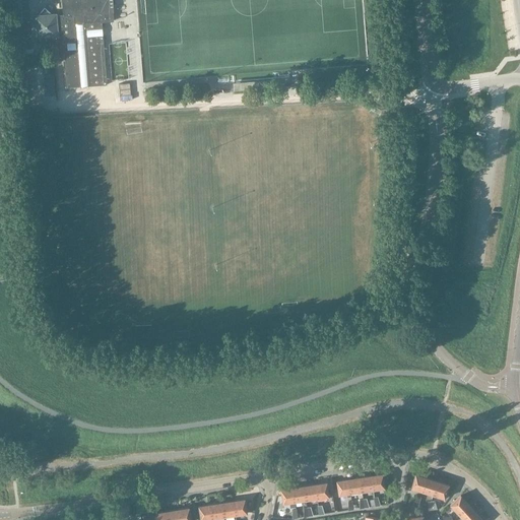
[(102,22),(113,21),(112,12),(113,12),(111,0),(61,0),(63,15),(56,16),(56,14),(52,15),(44,8),(38,16),(34,16),(36,45),(54,44),(58,49),(59,61),(63,60),(65,88),(107,85),(102,22)]
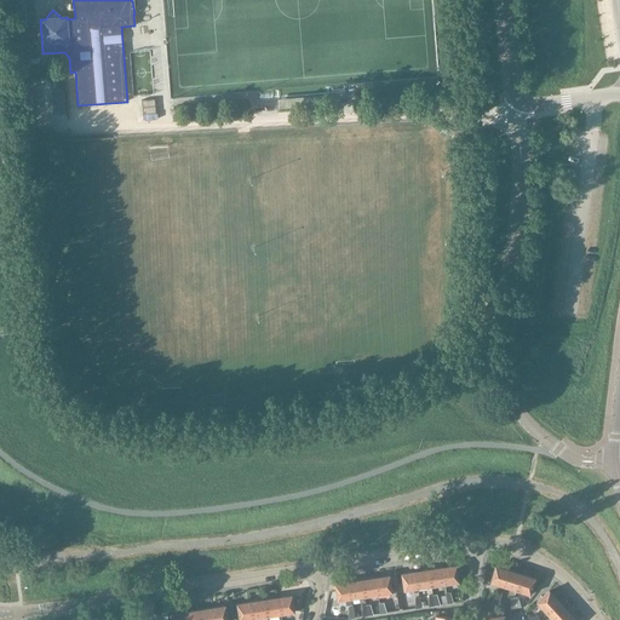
[(53,113),(64,113),(63,95),(52,95),(53,113)]
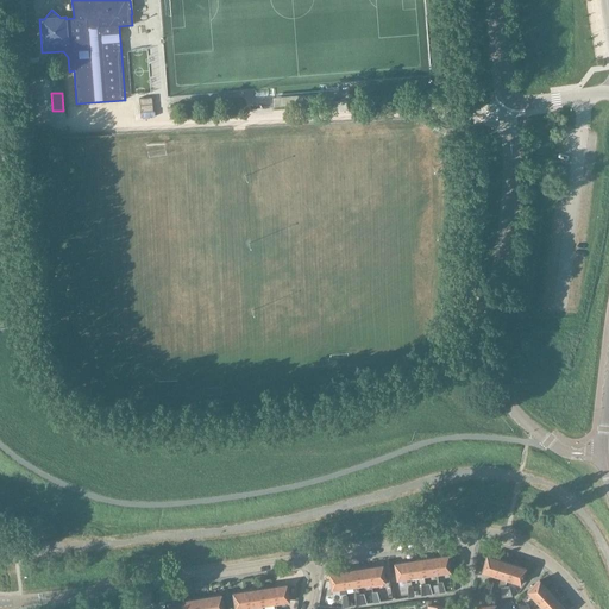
[(282,95),(271,95),(271,106),(282,105),(282,95)]
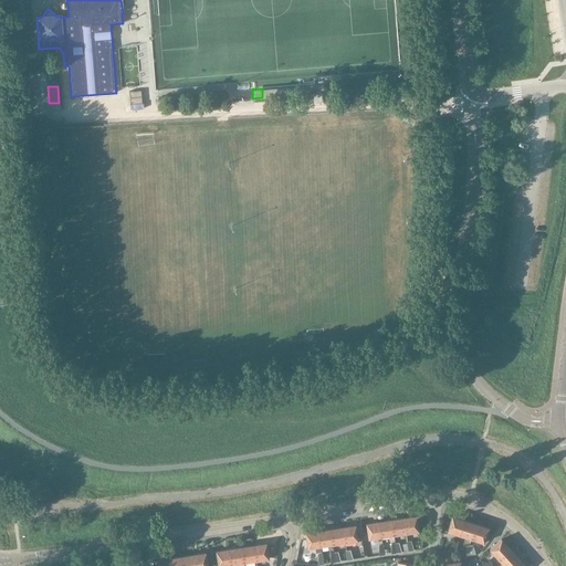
[(138,90),(127,91),(128,103),(140,102),(138,90)]
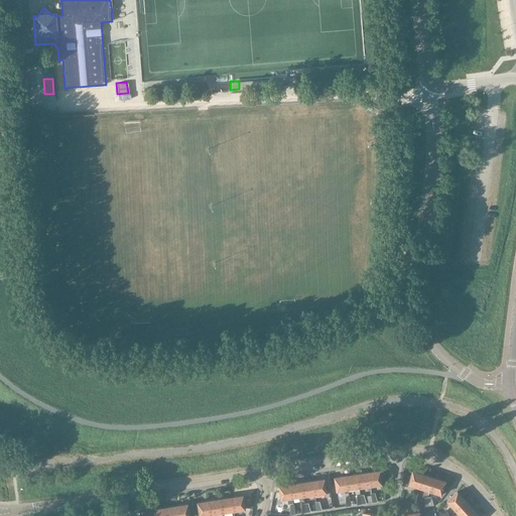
[(446,480),(409,468),(404,485),(440,497),(446,480)]
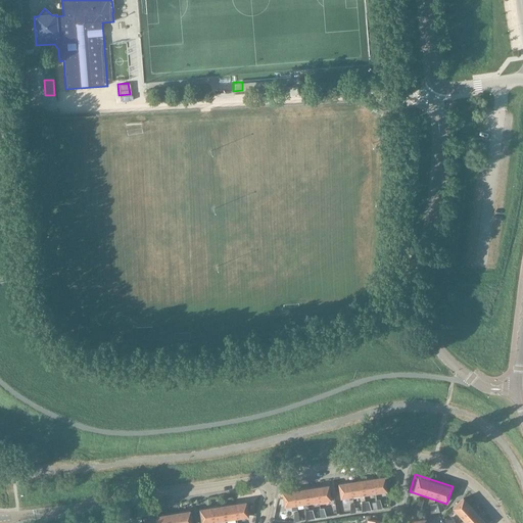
[(339,497),(387,491),(385,476),(337,482),(339,497)]
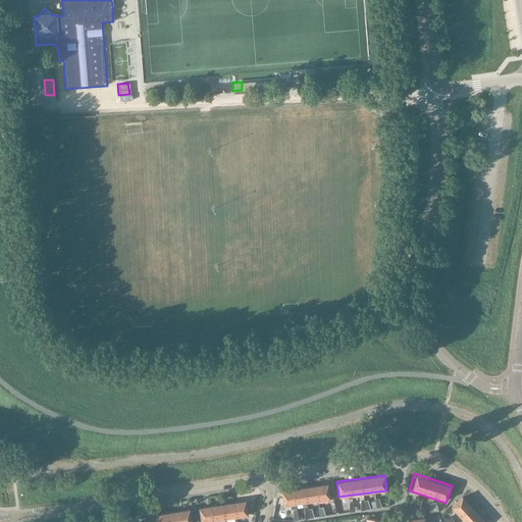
[(286,489),(280,489),(280,503),(281,506),(286,506),(288,510),(299,510),(301,509),(310,509),(314,508),(323,508),(323,500),(330,499),(329,492),(329,490),(327,484),(319,486),(299,486),(286,489)]
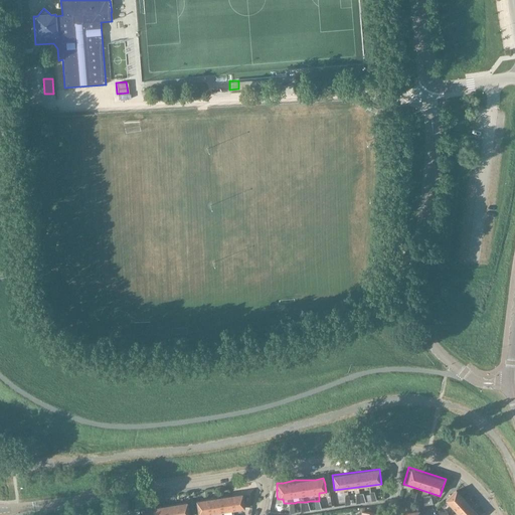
[(243,508),(241,494),(230,496),(232,510),(243,508)]
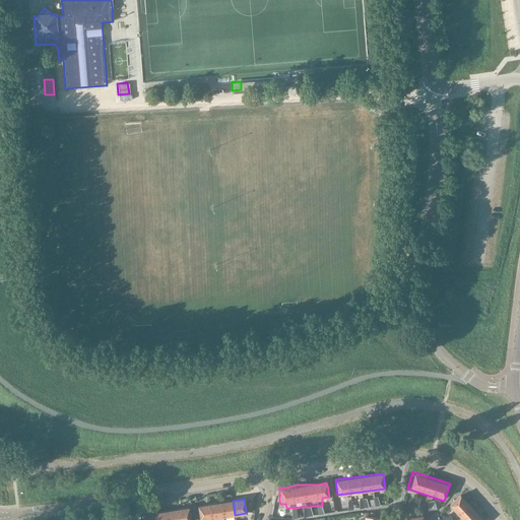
[(233,501),(221,503),(223,516),(235,515),(233,501)]
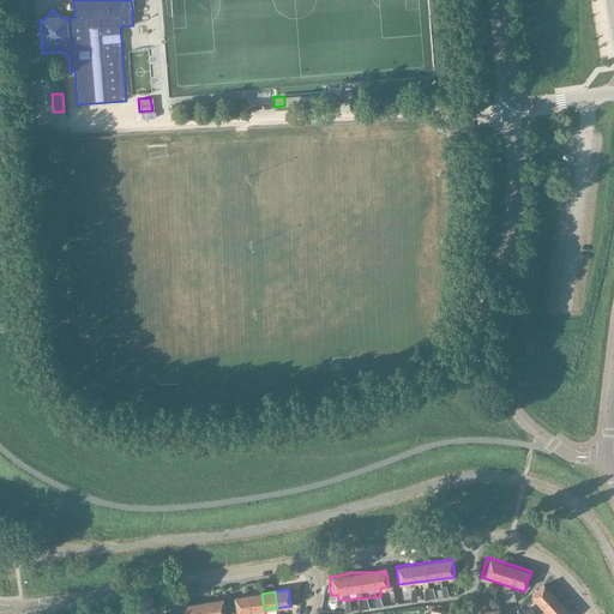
[(262,594),(247,595),(250,612),(264,609),(262,594)]
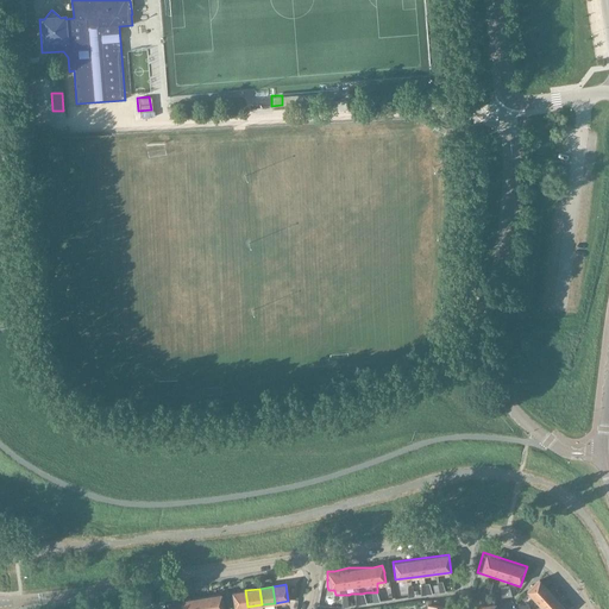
[(234,608),(248,607),(245,590),(232,592),(234,608)]
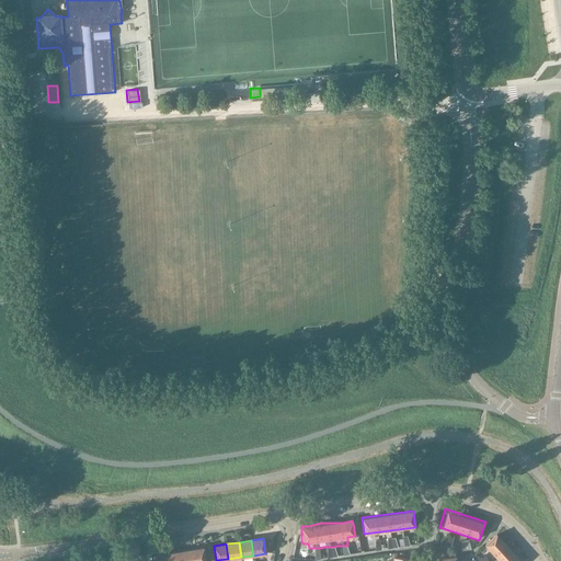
[(205,560),(204,548),(191,550),(192,560),(205,560)]
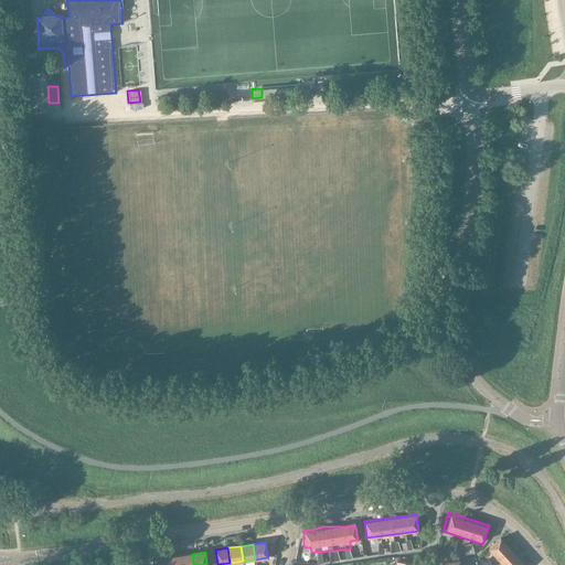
[(180,564),(193,564),(192,554),(179,555),(180,564)]
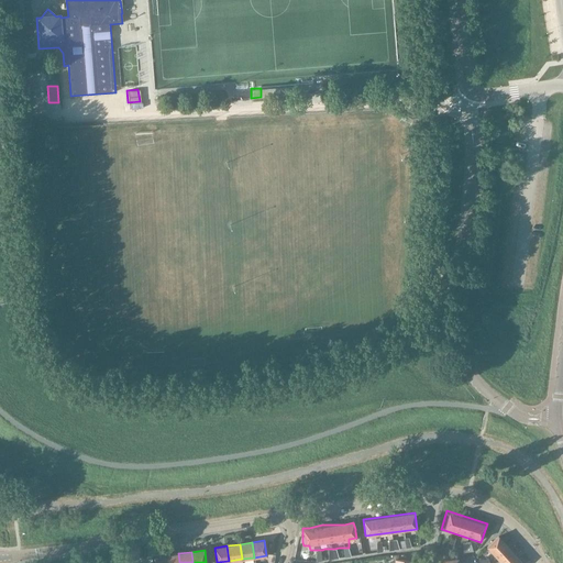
[(168,562),(179,562),(178,553),(168,555),(168,562)]
